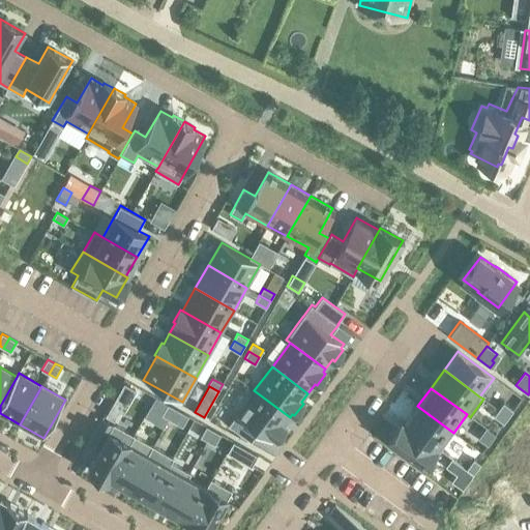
[(254,390),(229,425),(252,442),(259,432),(271,441),(274,438),(276,439),(285,428),(284,425),(290,417),(254,390)]
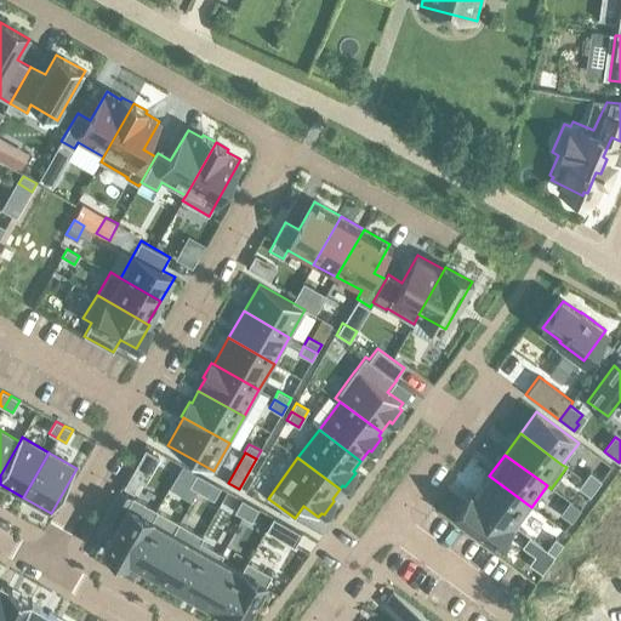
[(590,472),(584,480),(596,489),(602,480),(590,472)]
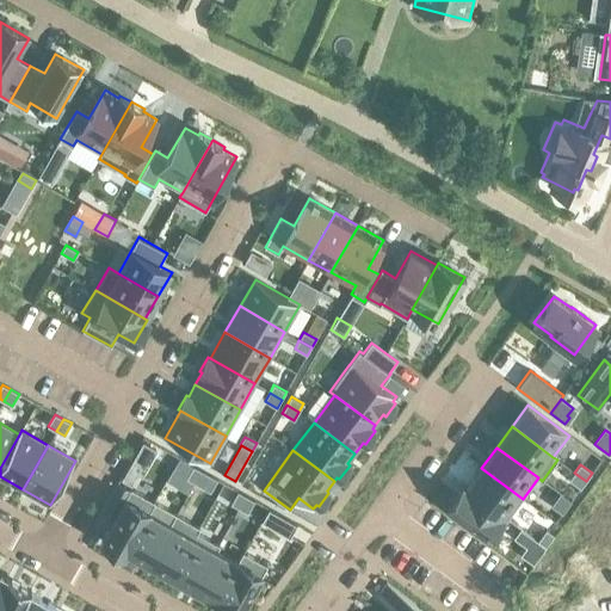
[(193,466),(186,477),(195,482),(202,470),(193,466)]
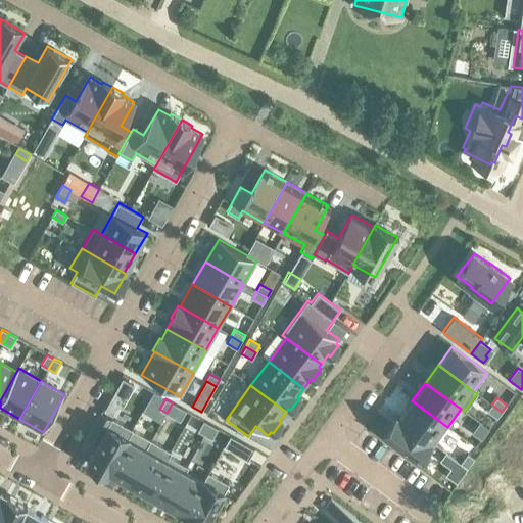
[(110,400),(105,411),(112,415),(117,406),(110,400)]
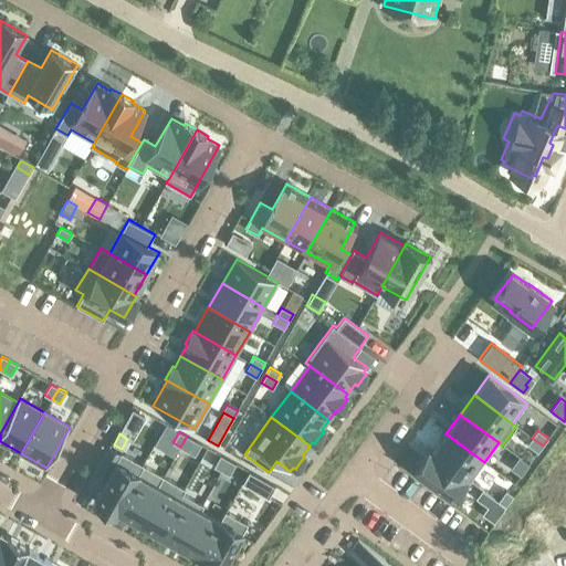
[(446,433),(431,452),(465,478),(470,481),(484,462),(446,433)]
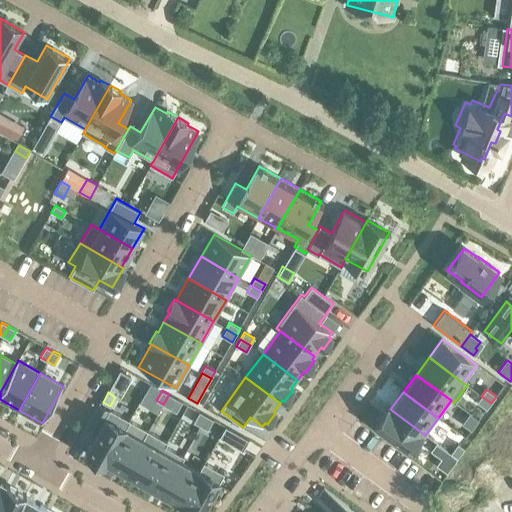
[(169,394),(163,404),(170,408),(176,398),(169,394)]
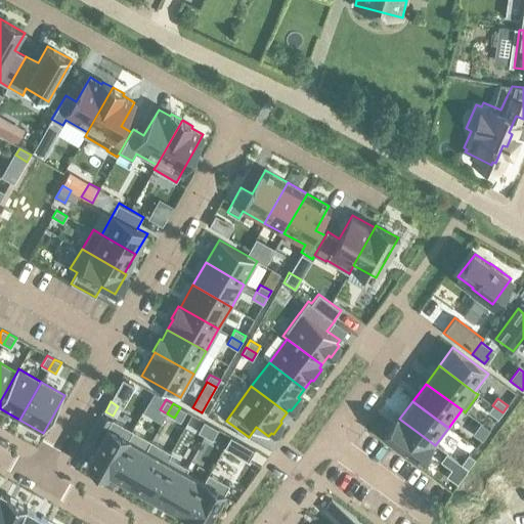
[(492,405),(488,411),(497,419),(503,412),(492,405)]
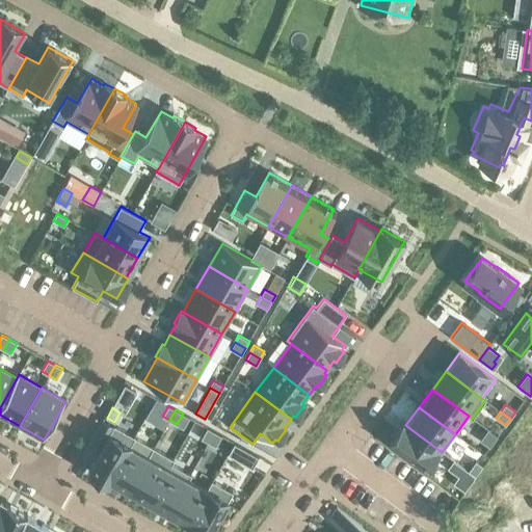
[(102,421),(88,446),(99,452),(88,471),(109,482),(110,480),(135,436),(115,425),(113,428),(102,421)]
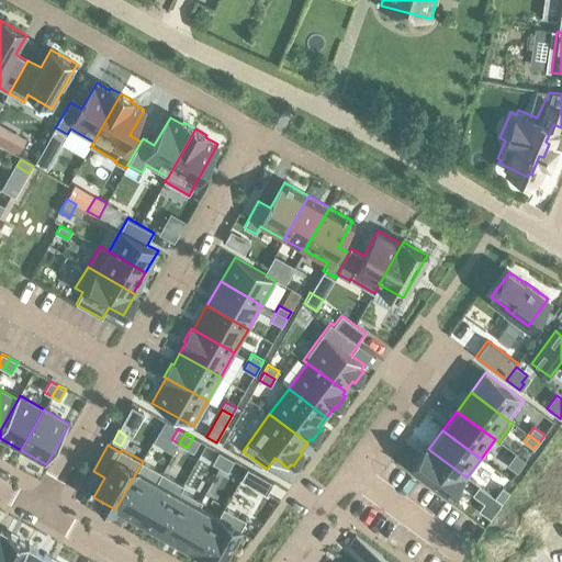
[(426,448),(412,468),(448,494),(462,474),(428,449),(426,448)]
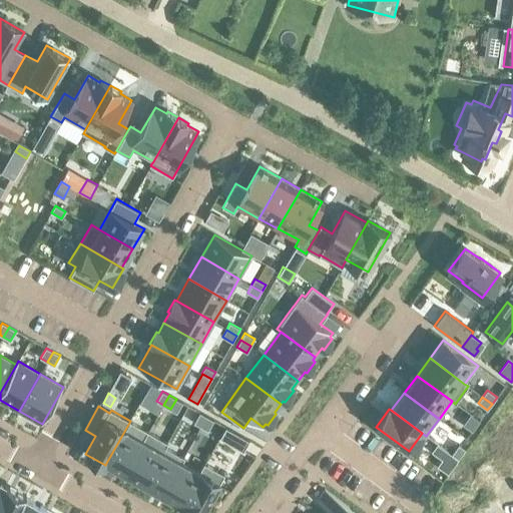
[(200,413),(194,423),(201,427),(207,417),(200,413)]
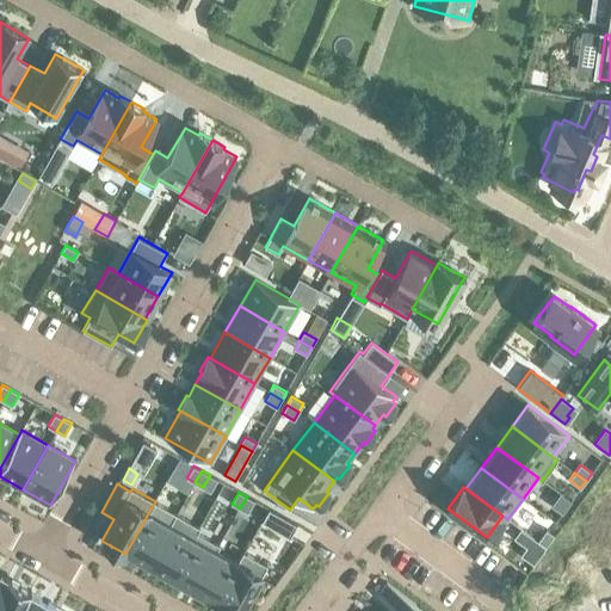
[(247,497),(240,508),(248,513),(254,500),(247,497)]
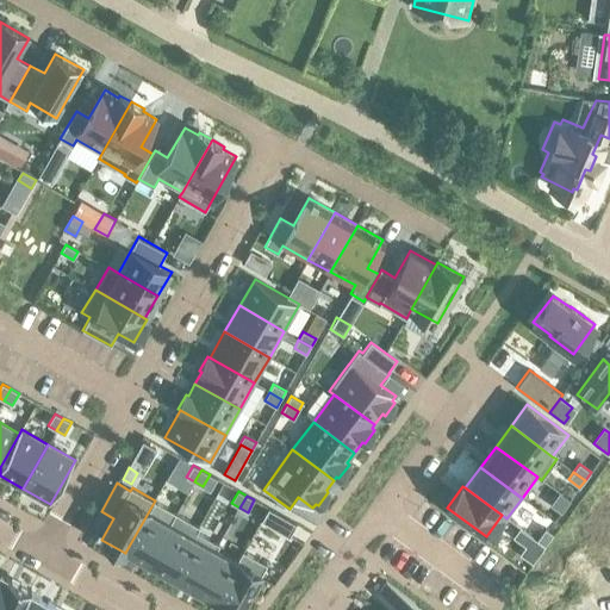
[(560,497),(553,506),(561,512),(568,503),(560,497)]
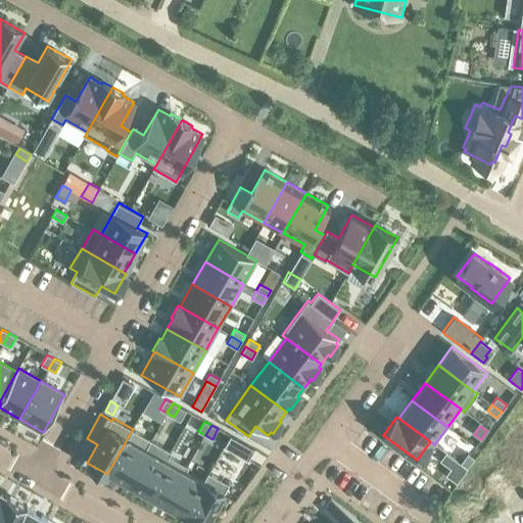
[(133,429),(108,472),(127,482),(151,440),(133,429)]
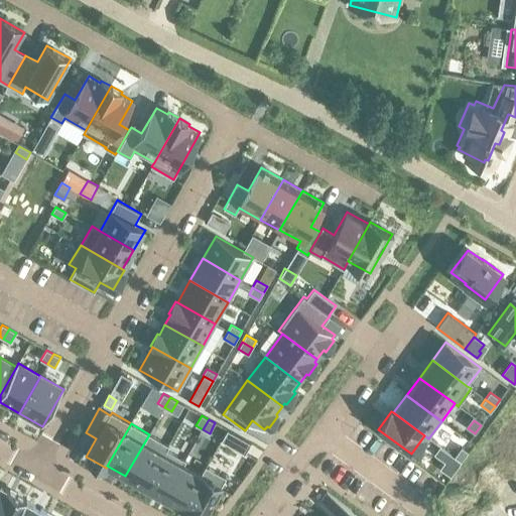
[(227,429),(221,440),(245,454),(251,443),(227,429)]
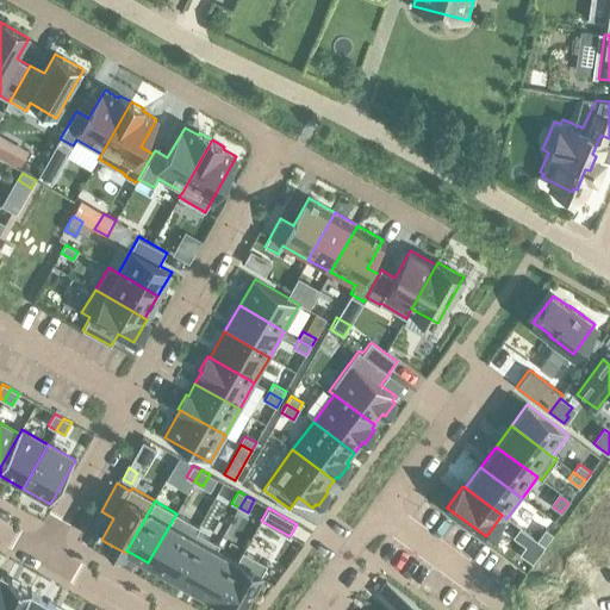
[(176,514),(148,562),(172,576),(197,531),(199,527),(176,514)]
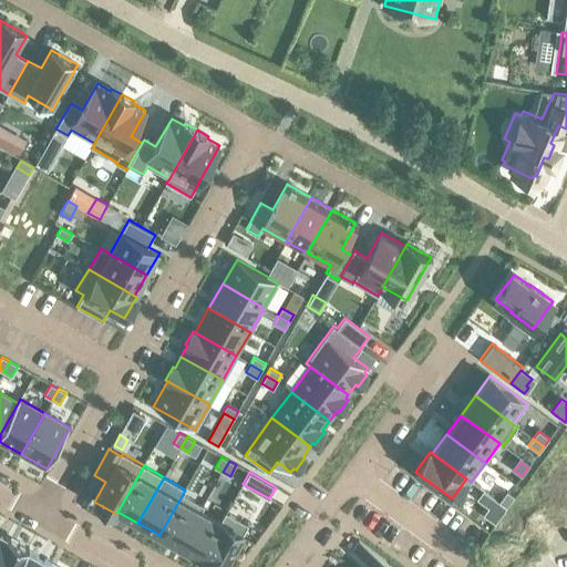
[(491,480),(483,491),(496,501),(506,507),(514,496),(491,480)]
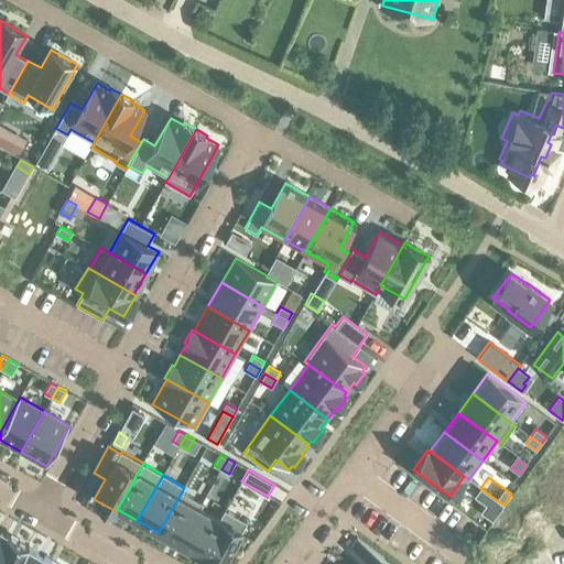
[(182,491),(159,532),(179,544),(199,508),(202,502),(182,491)]
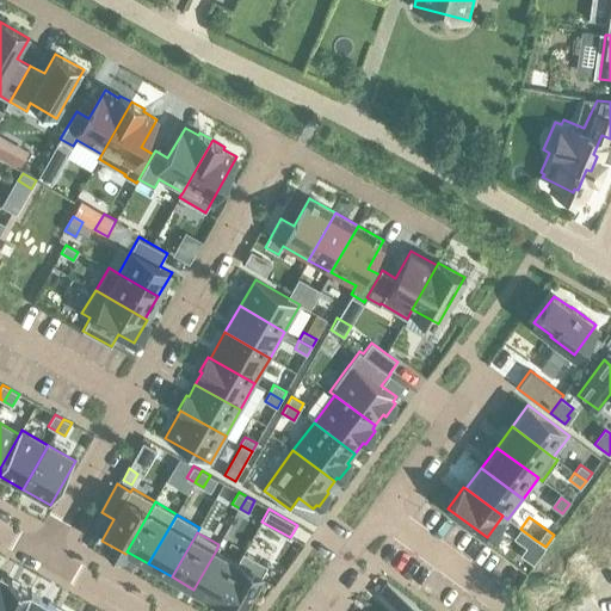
[(610,542),(604,532),(581,551),(593,567),(610,550),(610,542)]
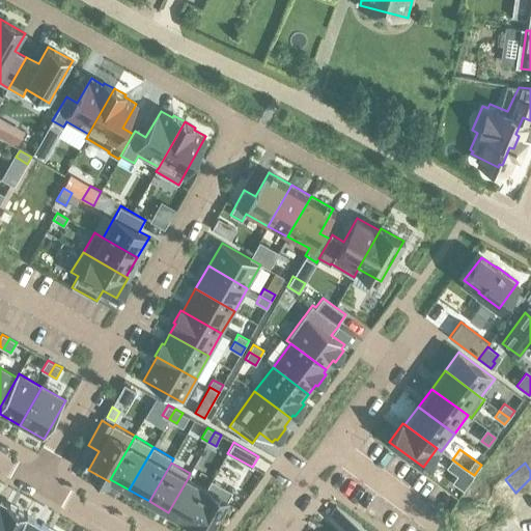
[(465,469),(454,482),(464,488),(474,475),(465,469)]
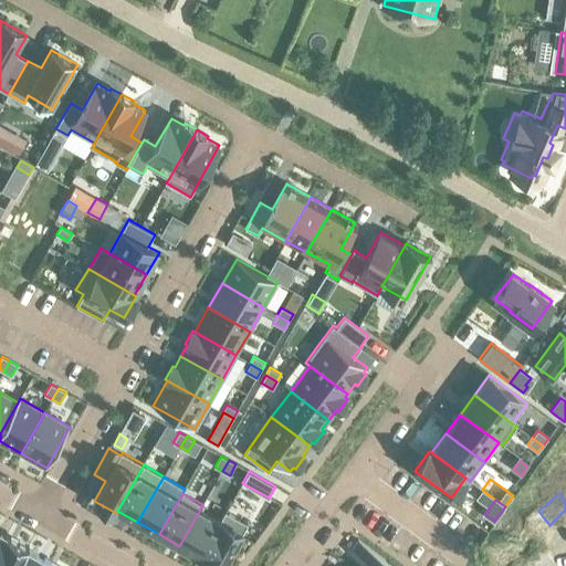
[(200,510),(179,546),(200,557),(221,521),(200,510)]
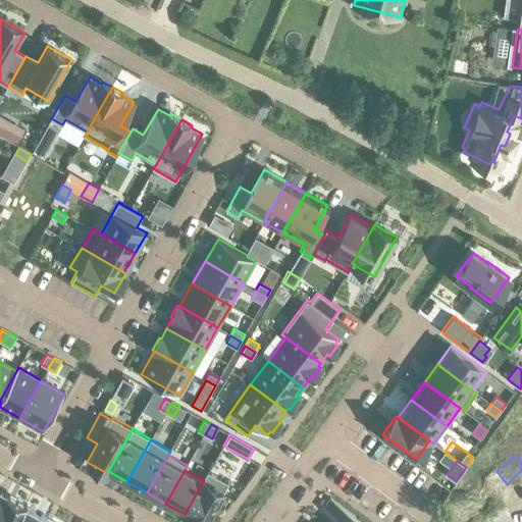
[(185,514),(184,517),(193,521),(206,521),(228,483),(209,472),(204,480),(185,514)]
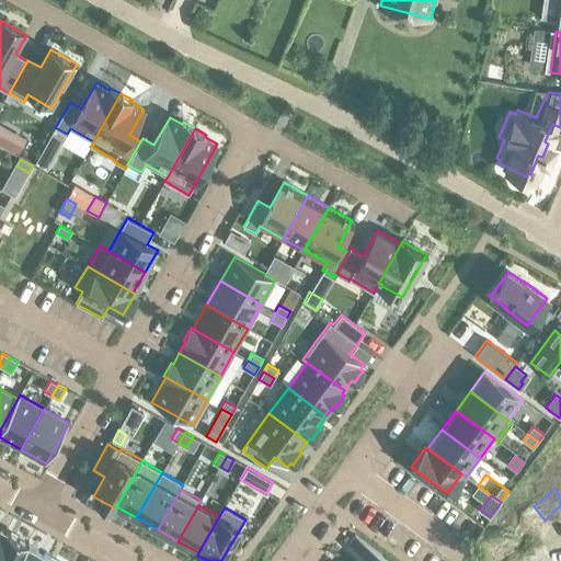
[(490,553),(519,529),(511,519),(482,542),(490,553)]
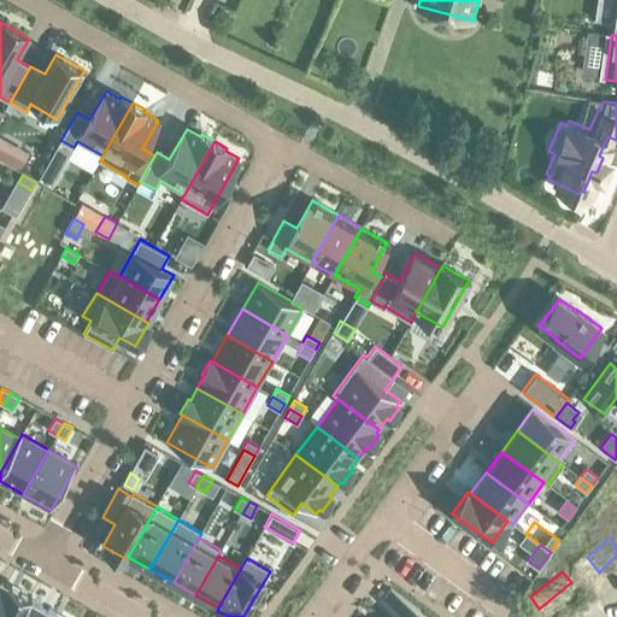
[(9,582),(0,597),(0,616),(18,616),(29,599),(31,594),(9,582)]
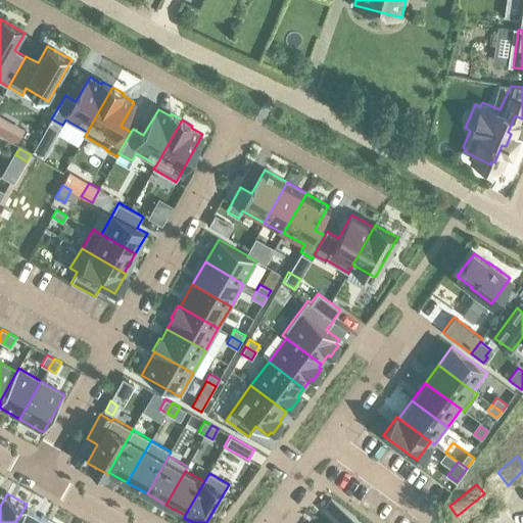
[(498,497),(464,522),(500,522),(512,514),(498,497)]
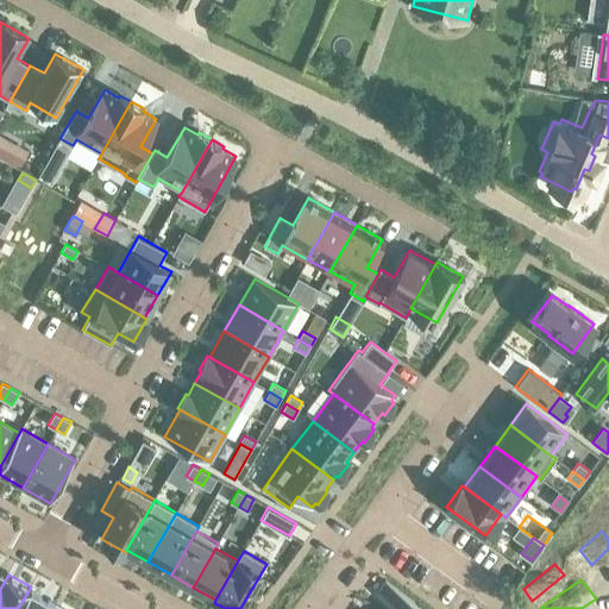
[(424,608),(385,581),(376,594),(395,607),(393,608),(424,608)]
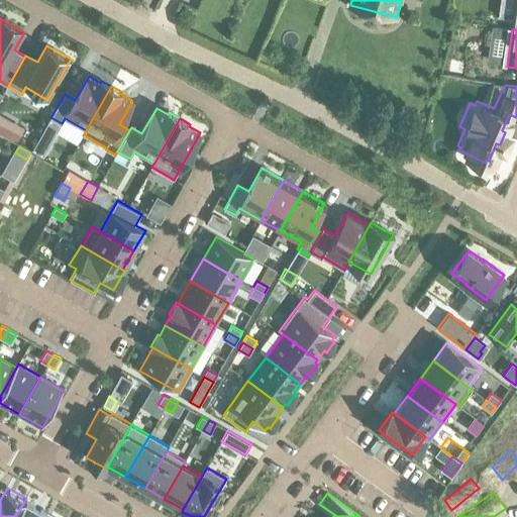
[(40,516),(43,512),(24,502),(15,516),(40,516)]
